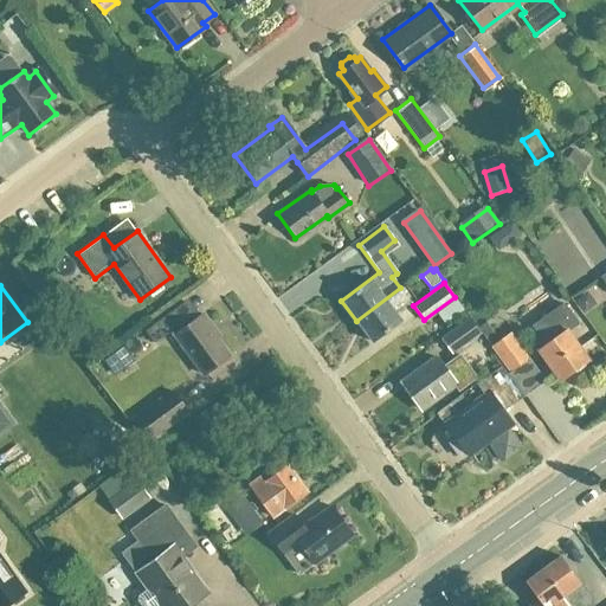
[(400,320),(394,311),(410,301),(400,288),(356,321),(372,341),(400,320)]
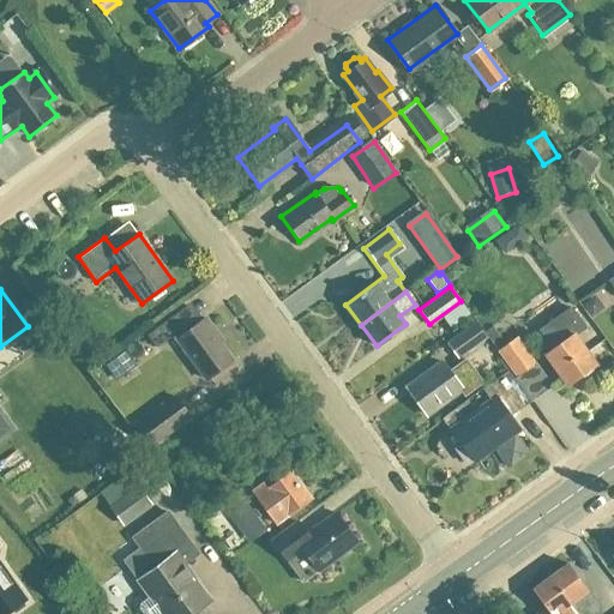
[(553,349),(546,354),(569,385),(596,365),(575,335),(585,327),(571,308),(540,330),(553,349)]
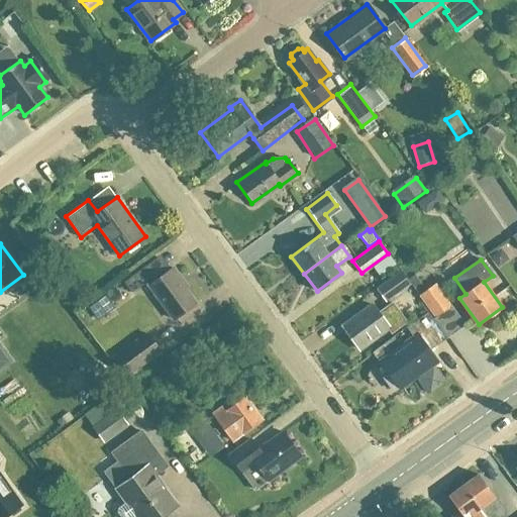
[(174,318),(195,302),(178,280),(180,278),(172,267),(156,279),(145,266),(124,282),(131,292),(146,281),(174,318)]
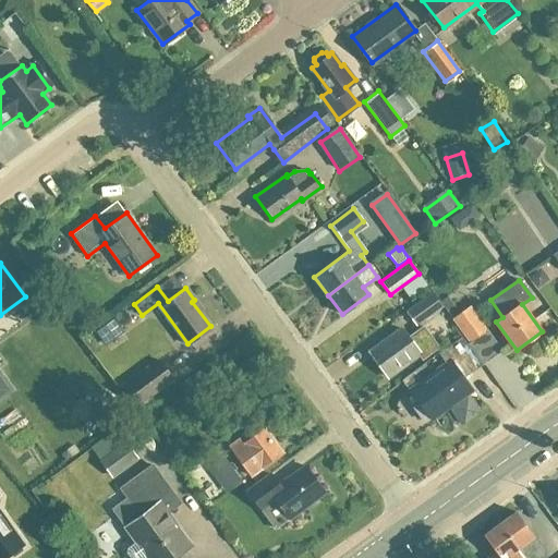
[(432,294),(407,313),(415,325),(440,307),(432,294)]
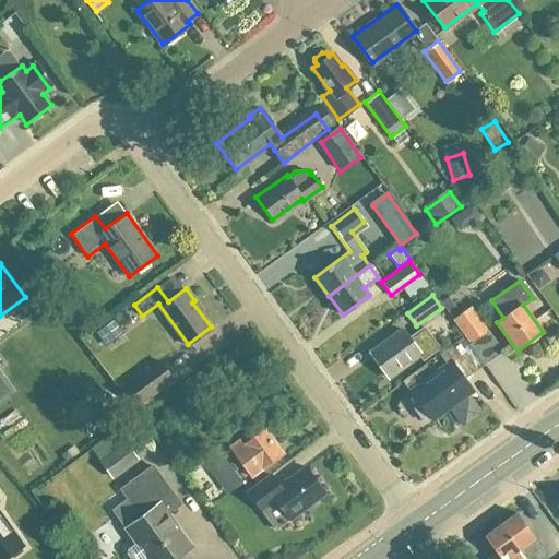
[(470,307),(453,319),(471,342),(487,331),(470,307)]
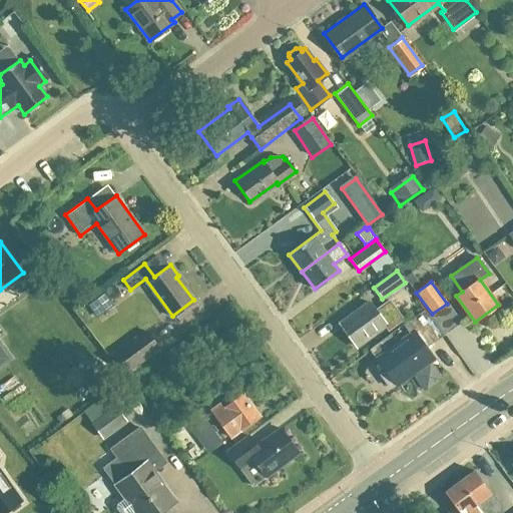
[(97,319),(114,307),(105,294),(88,306),(97,319)]
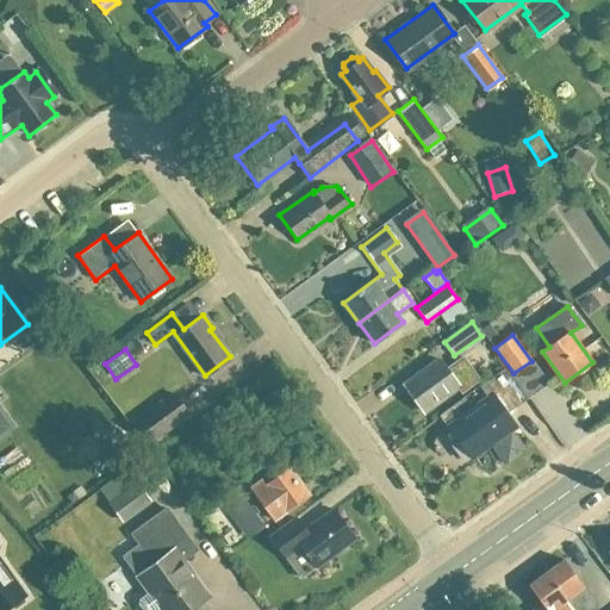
[(403,385),(423,412),(458,387),(439,360),(403,385)]
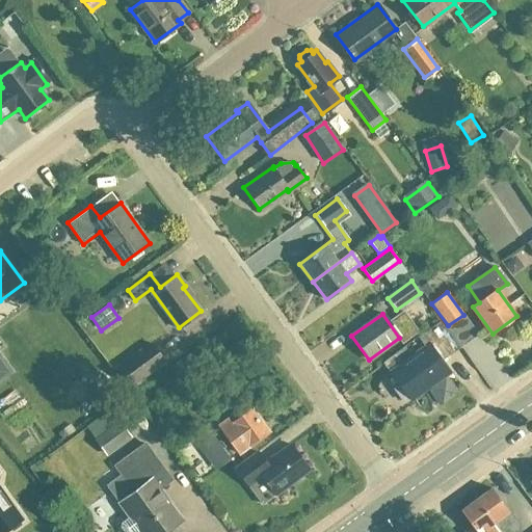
[(415,354),(434,381),(449,371),(442,361),(458,349),(439,322),(417,338),(424,348),(415,354)]
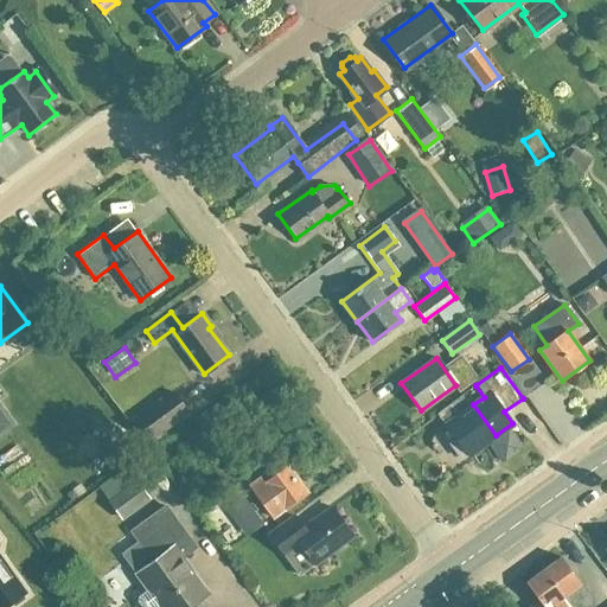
[(526,390),(548,414),(562,402),(541,378),(526,390)]
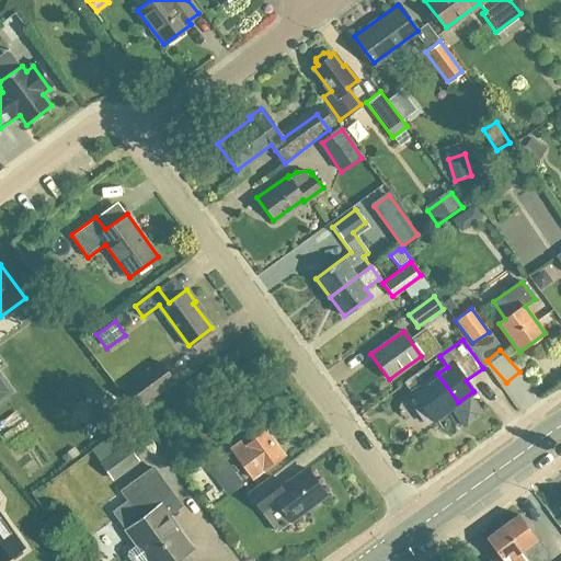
[(173,379),(162,364),(160,362),(125,387),(137,404),(173,379)]
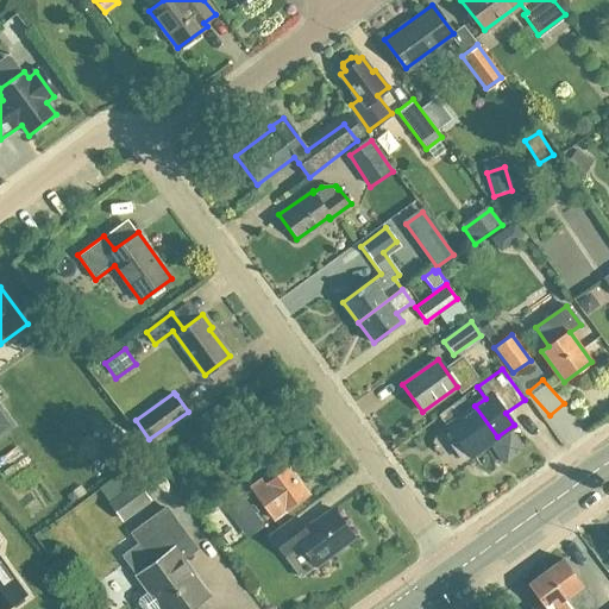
[(444,424),(470,405),(465,397),(439,416),(444,424)]
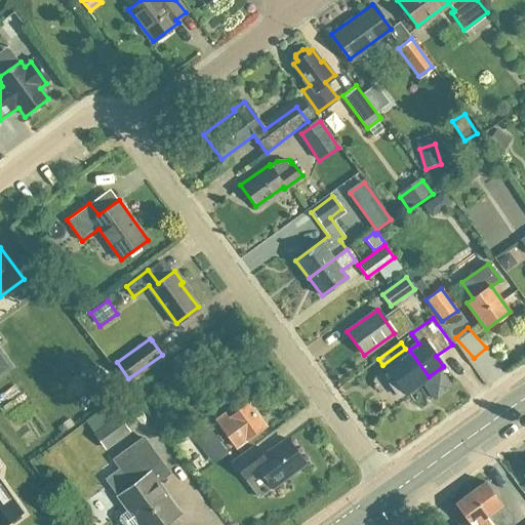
[(429,376),(409,350),(384,368),(393,380),(388,384),(396,396),(401,392),(403,395),(429,376)]
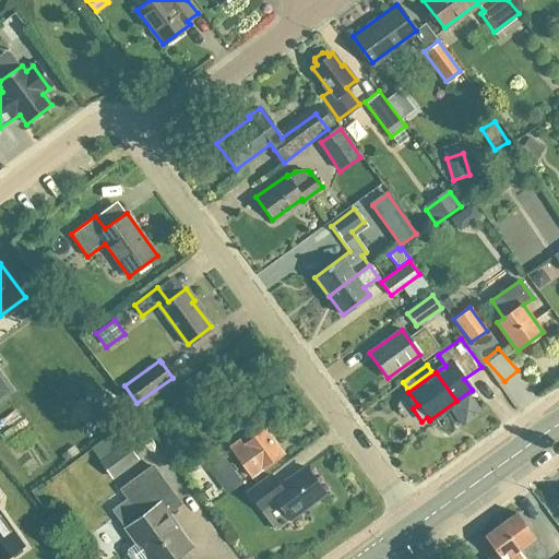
[(0,397),(9,391),(0,378),(0,397)]
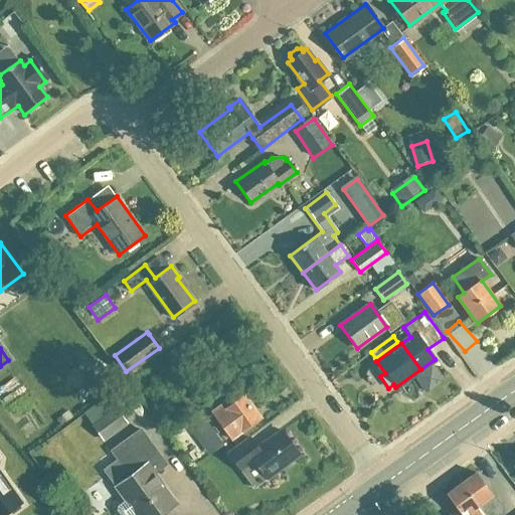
[(213,413),(231,440),(261,418),(244,395),(225,409),(222,406),(213,413)]
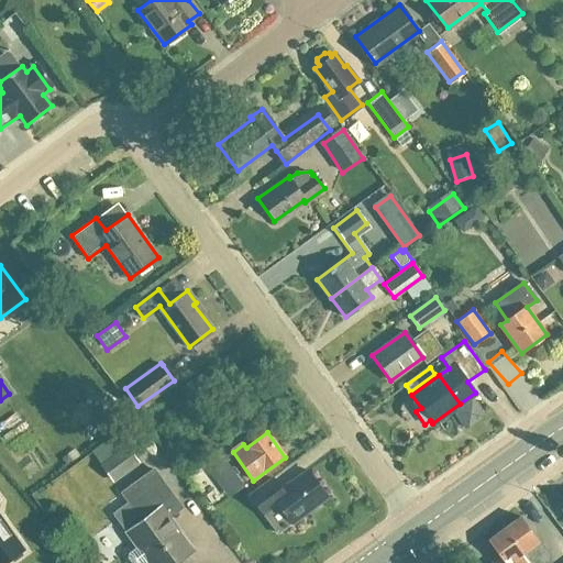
[(102,465),(112,479),(138,462),(128,448),(102,465)]
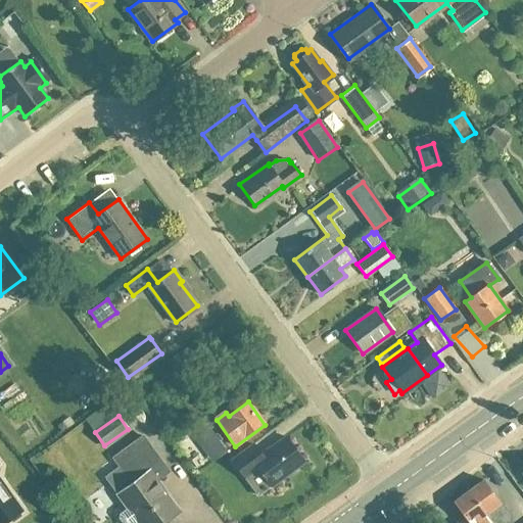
[(120,494),(130,507),(120,514),(120,518),(123,522),(135,522),(139,521),(140,522),(162,522),(179,512),(147,469),(160,460),(143,436),(113,458),(133,484),(120,494)]
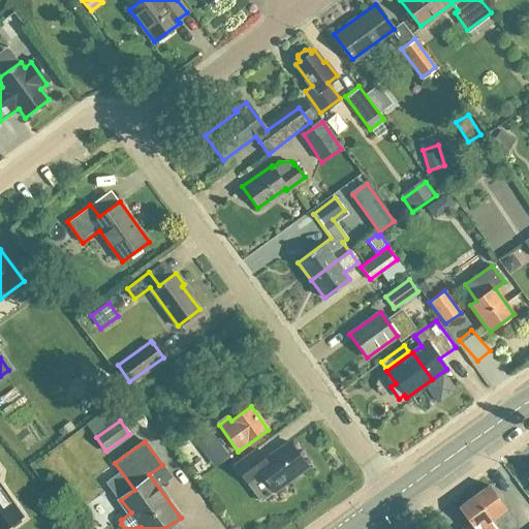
[(236,466),(261,501),(275,492),(308,467),(290,442),(266,461),(257,449),(236,466)]
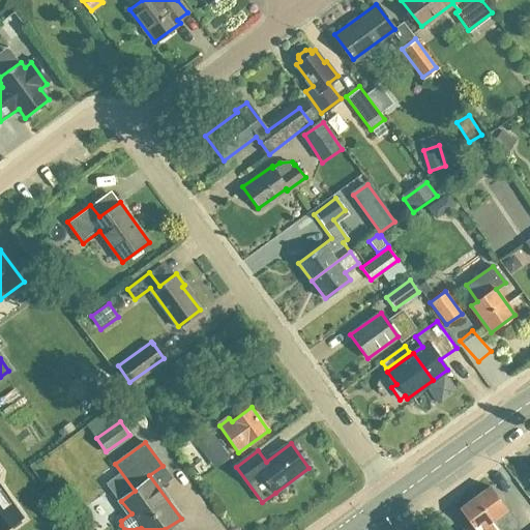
[(0,529),(4,529),(23,517),(0,484),(0,529)]
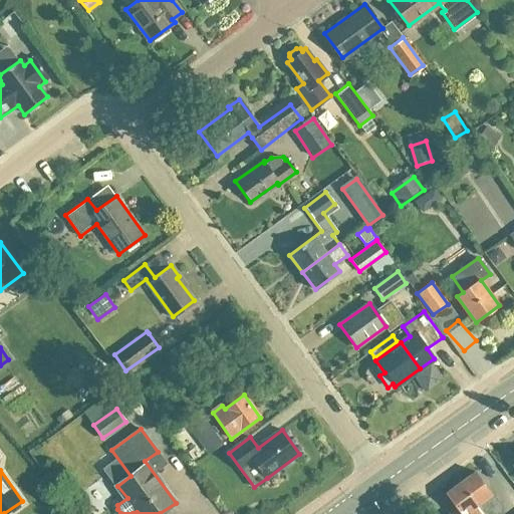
[(502,513),(505,512),(494,498),(492,495),(493,495),(476,471),(460,483),(479,508),(483,513),(502,513)]
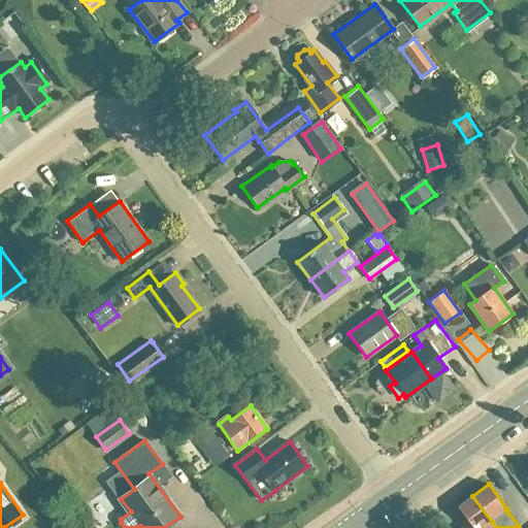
[(496,527),(492,522),(472,496),(458,506),(473,527),(496,527)]
